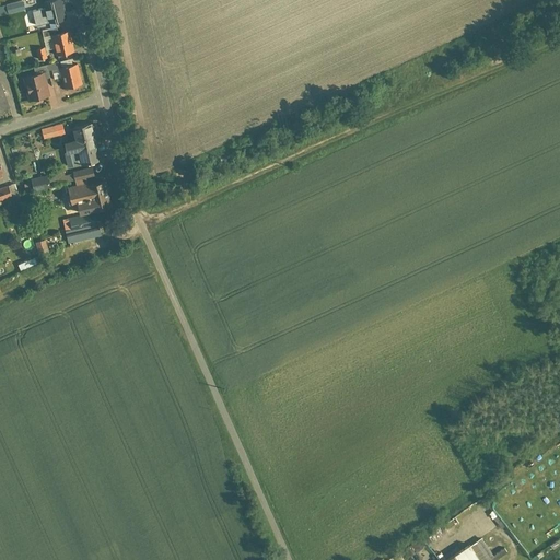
[(49,22),(68,16),(62,0),(46,0),(44,1),(49,22)]
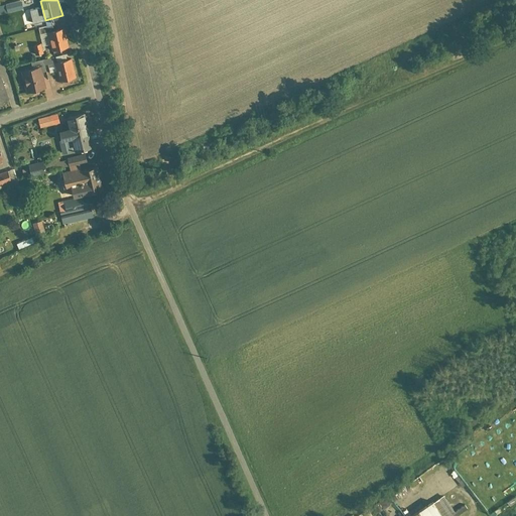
[(28,24),(36,22),(34,13),(26,15),(28,24)]
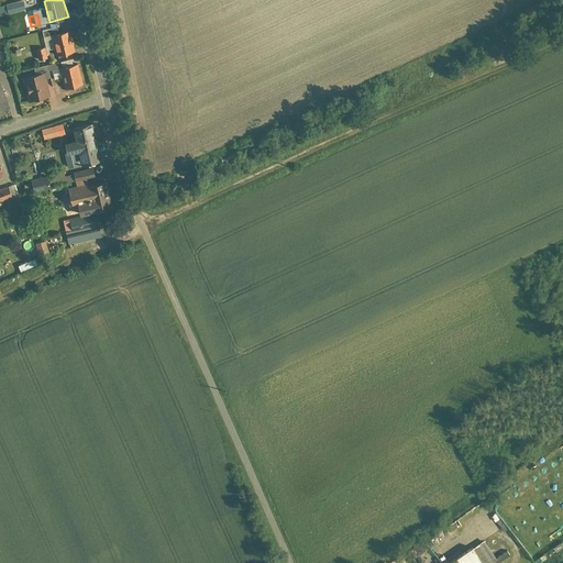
[(52,34),(57,55),(76,51),(70,30),(52,34)]
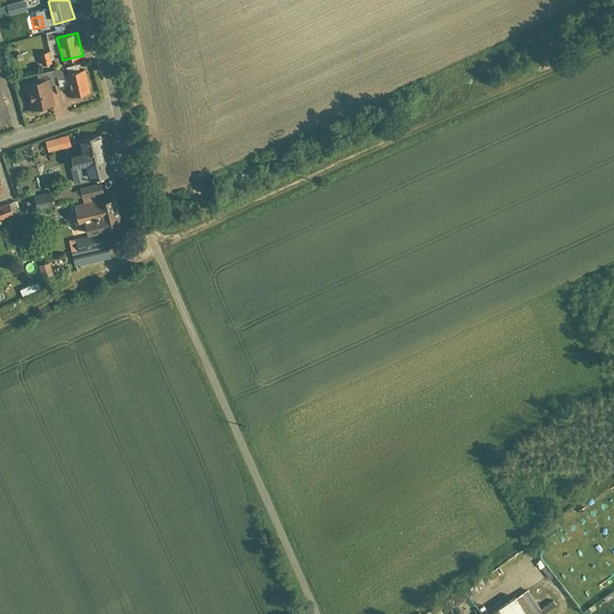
[(43,65),(53,62),(49,50),(41,53),(43,65)]
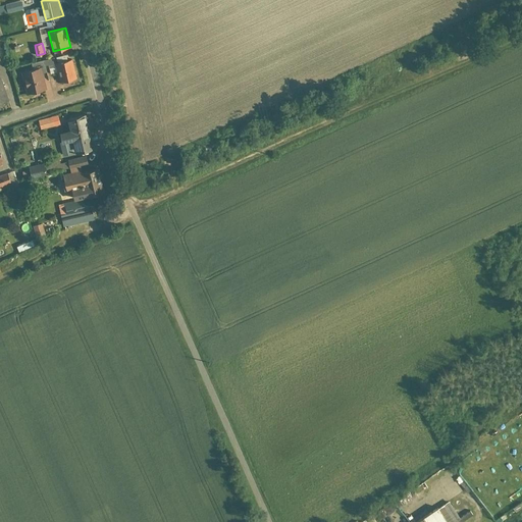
[(51,74),(59,72),(57,62),(55,56),(47,59),(51,74)]
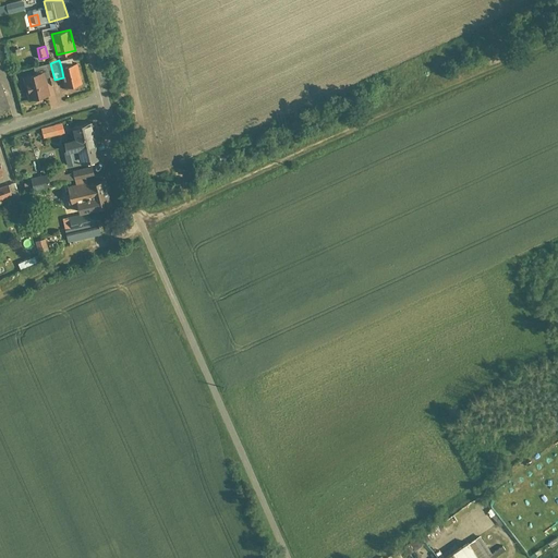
[(63,77),(67,87),(84,83),(79,62),(61,67),(63,77)]
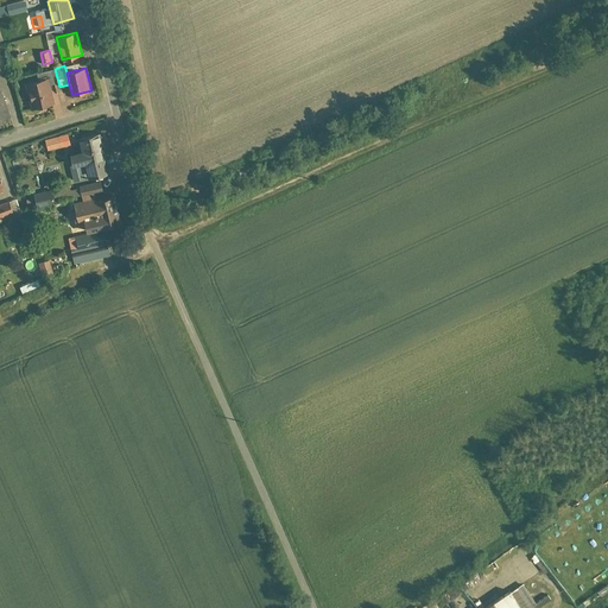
[(26,83),(32,108),(55,103),(49,77),(26,83)]
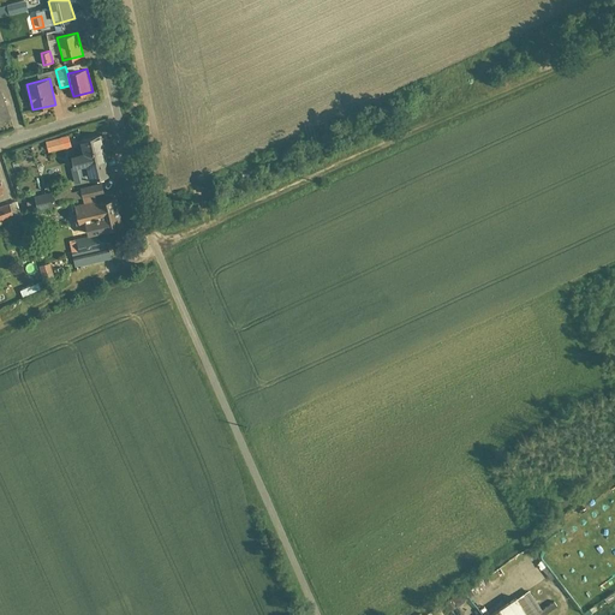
[(0,88),(0,119),(12,115),(1,88),(0,88)]
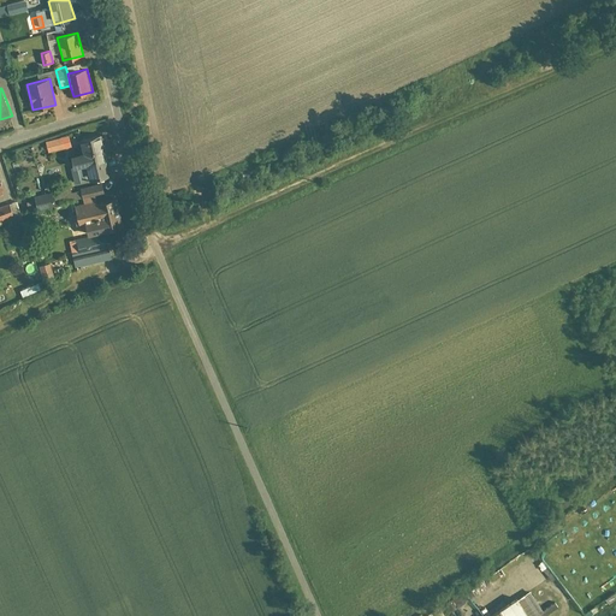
[(111,175),(104,135),(81,138),(83,152),(70,154),(72,167),(86,165),(88,178),(111,175)]
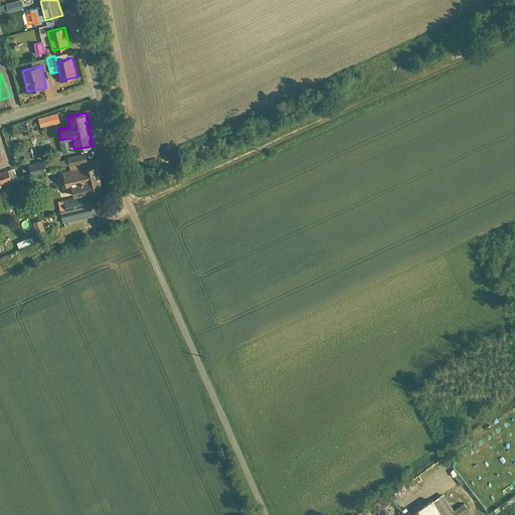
[(39,118),(41,127),(53,124),(51,115),(39,118)]
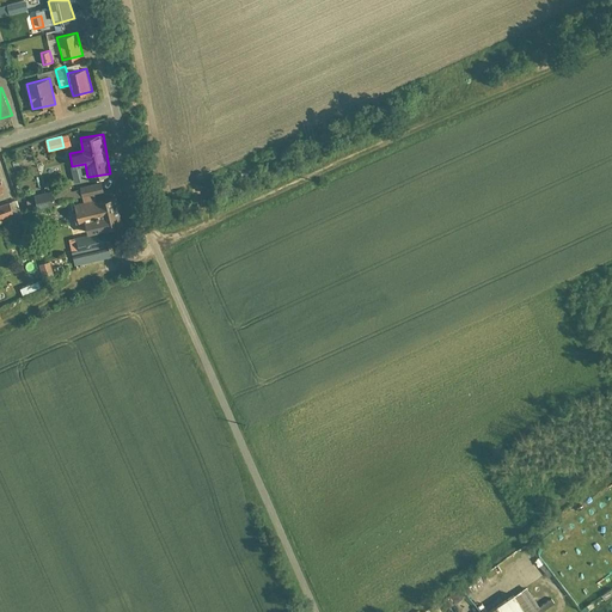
[(79,185),(83,197),(95,194),(105,191),(103,181),(79,185)]
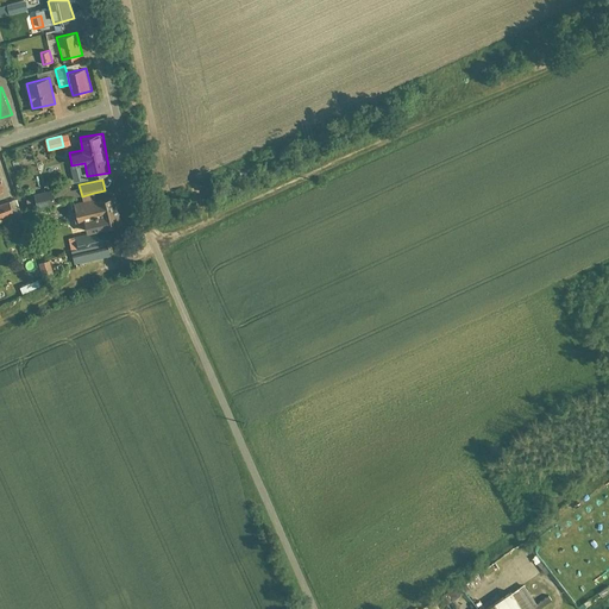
[(36,193),(38,206),(57,202),(54,189),(36,193)]
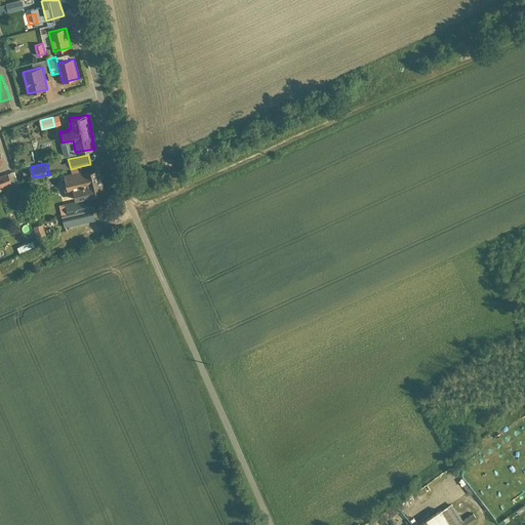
[(72,193),(74,202),(89,198),(108,194),(102,167),(82,171),(72,173),(63,175),(68,194),(72,193)]
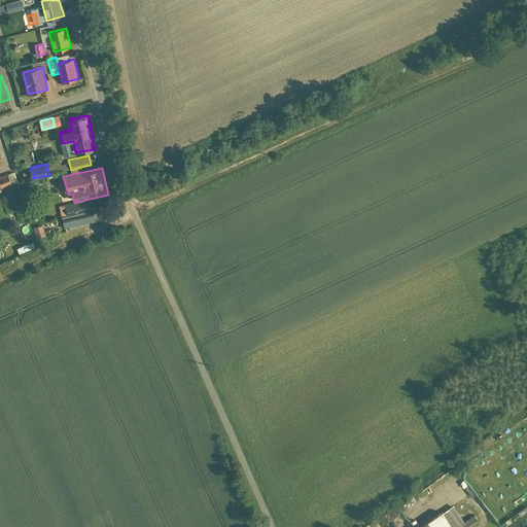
[(0,176),(0,187),(13,183),(9,174),(0,176)]
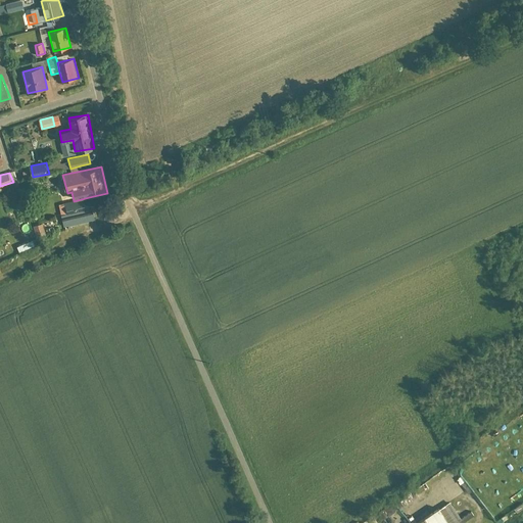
[(67,214),(92,208),(89,197),(74,201),(64,203),(67,214)]
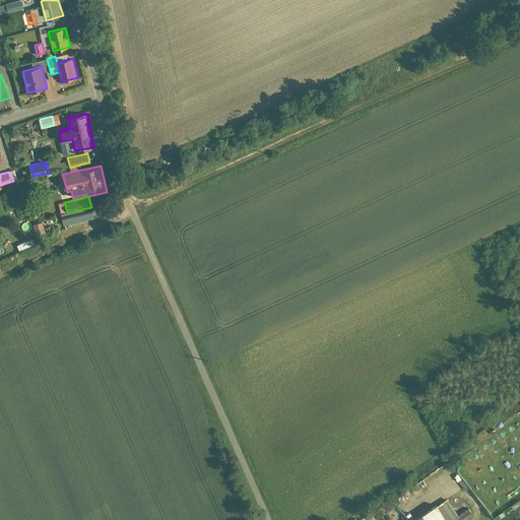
[(62,213),(64,224),(93,218),(91,207),(67,212),(62,213)]
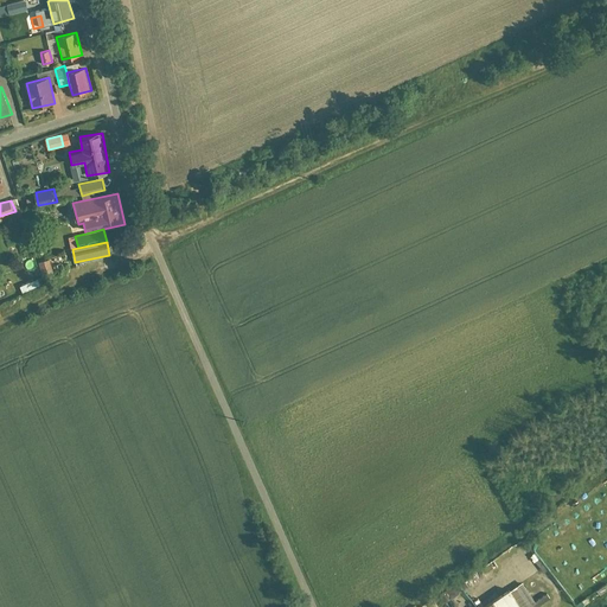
[(45,273),(56,272),(55,260),(44,261),(45,273)]
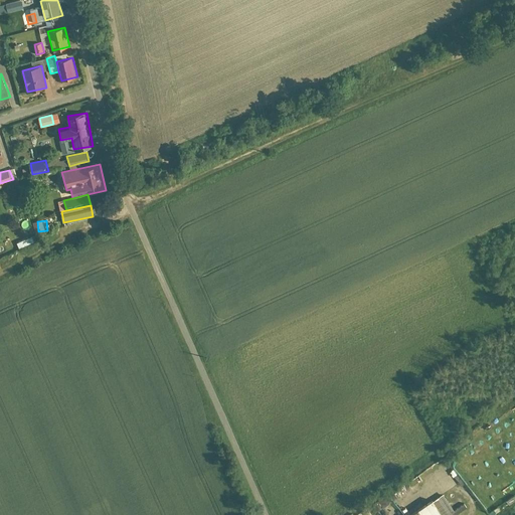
[(22,247),(38,242),(36,237),(21,242),(22,247)]
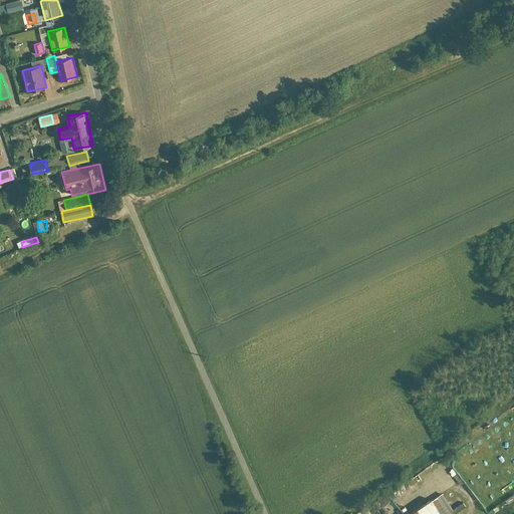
[(387,495),(392,502),(411,491),(407,483),(387,495)]
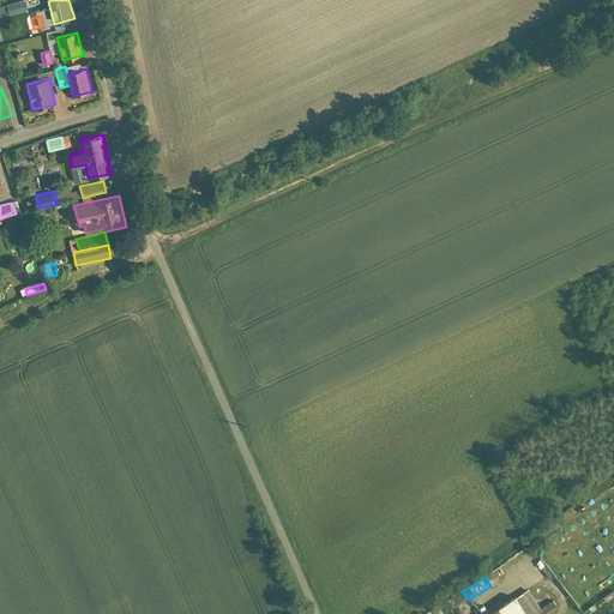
[(493,613),(528,613),(518,599),(493,613)]
